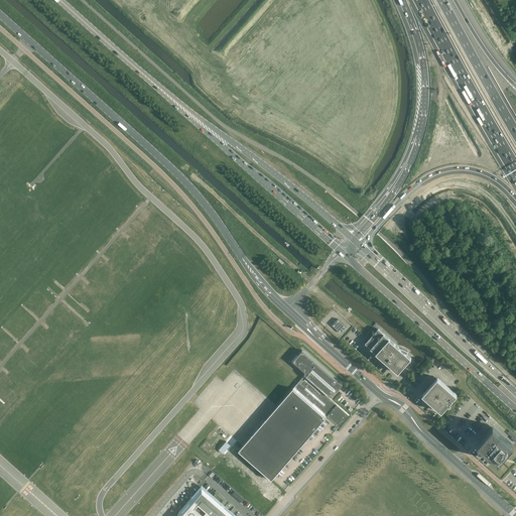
[(338,318),(332,325),(341,333),(347,328),(338,318)]
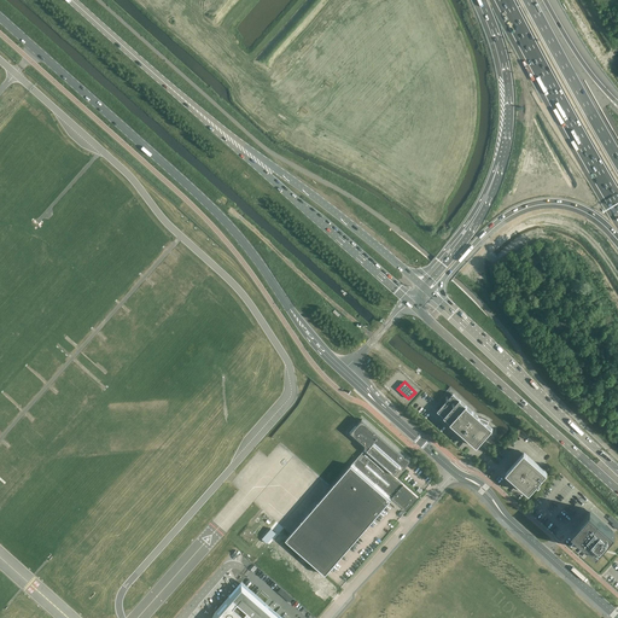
[(482,417),(478,415),(453,394),(437,412),(477,447),(493,429),(487,424),(489,421),(489,420),(487,419),(484,418),(482,417)]
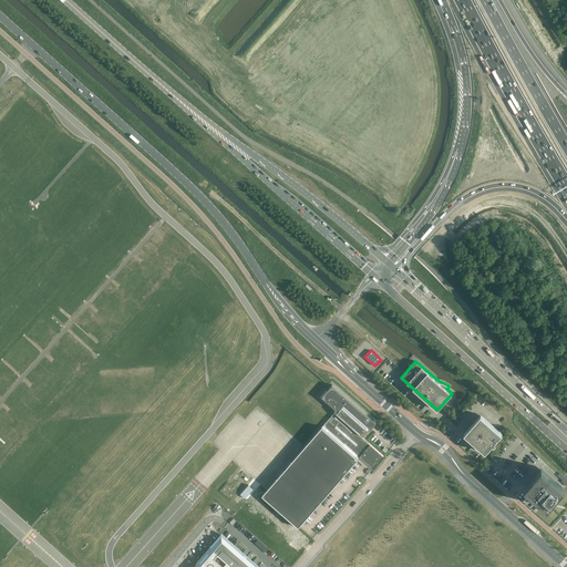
[(263,495),(299,526),(359,456),(372,468),(383,456),(361,436),(375,422),(332,384),(320,397),(334,411),(336,412),(263,495)]
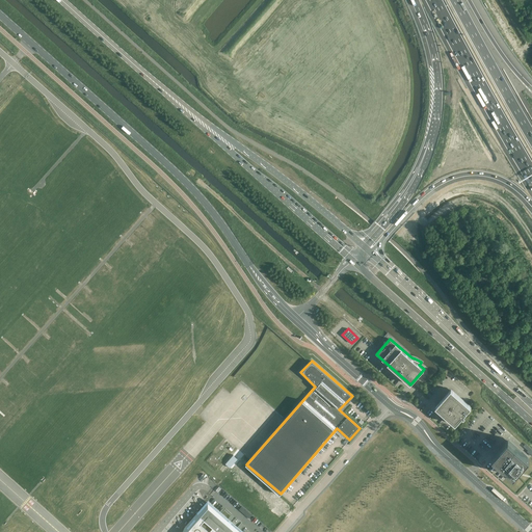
[(451,390),(435,406),(455,425),(471,406),(451,390)]
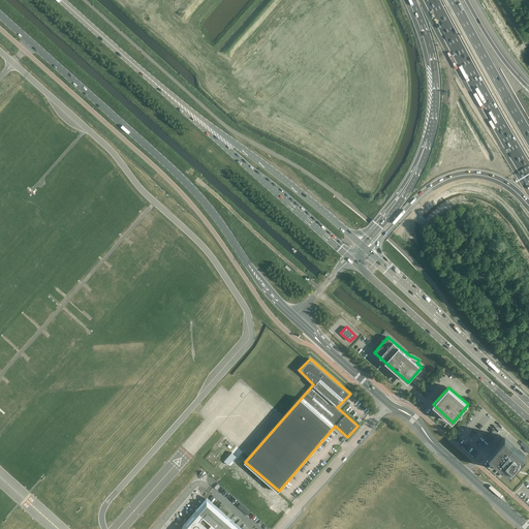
[(505,436),(490,455),(510,473),(527,456),(505,436)]
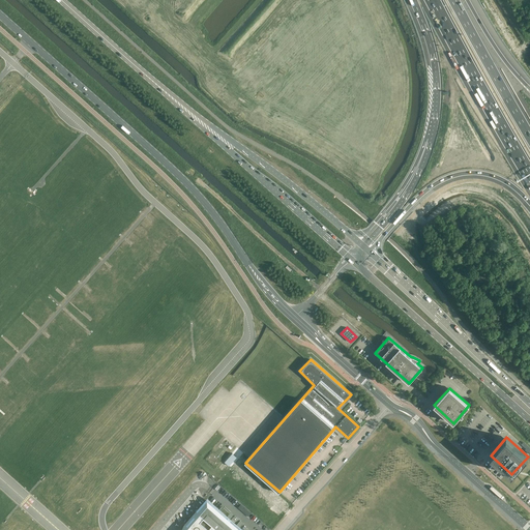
[(229,466),(237,458),(232,453),(225,462),(229,466)]
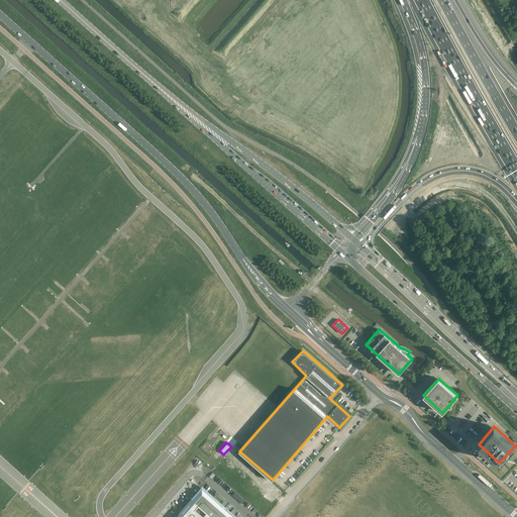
[(202,486),(189,501),(180,512),(185,516),(237,516),(235,515),(222,504),(202,486)]
